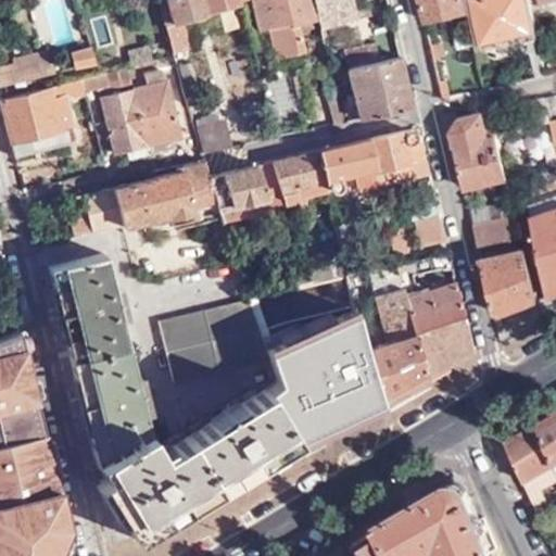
[(184,24),(242,9),(239,0),(161,0),(174,48),(189,43),(184,24)]
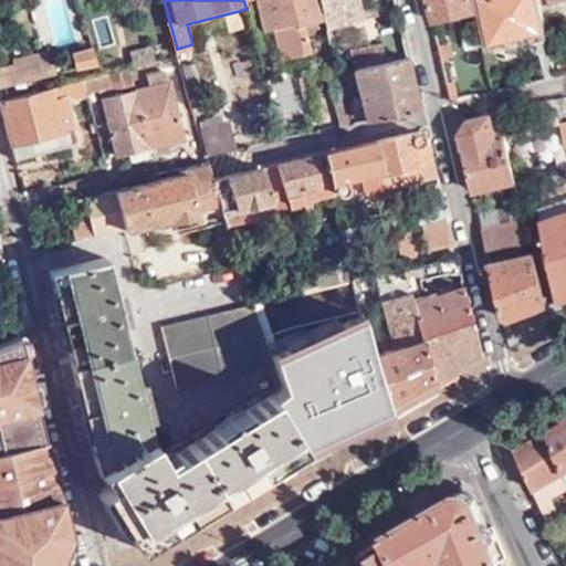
[(259,0),(265,28),(275,25),(283,56),(311,50),(304,23),(326,20),(324,10),(322,0),(259,0)]
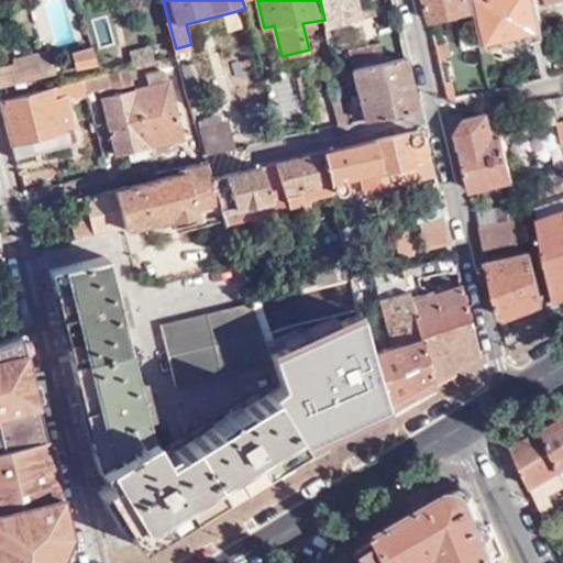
[(353,2),(352,0),(320,0),(322,10),(353,2)]
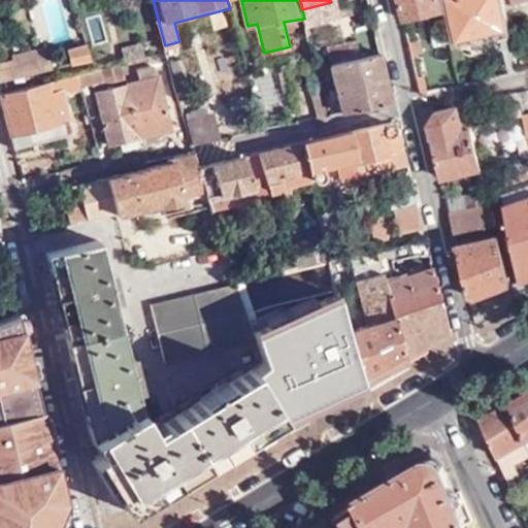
[(398,0),(403,19),(441,9),(439,0),(398,0)]
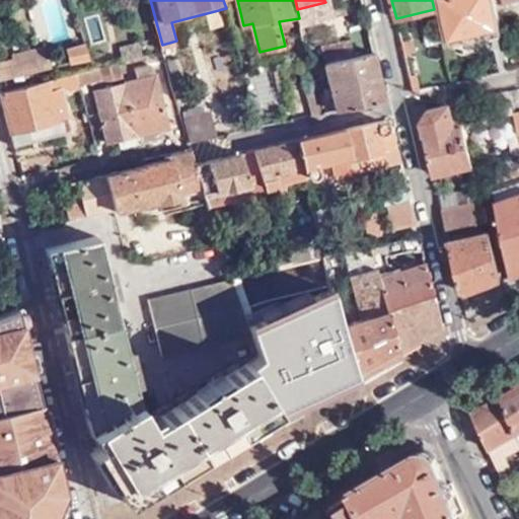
[(490,0),(442,0),(452,35),(496,25),(490,0)]
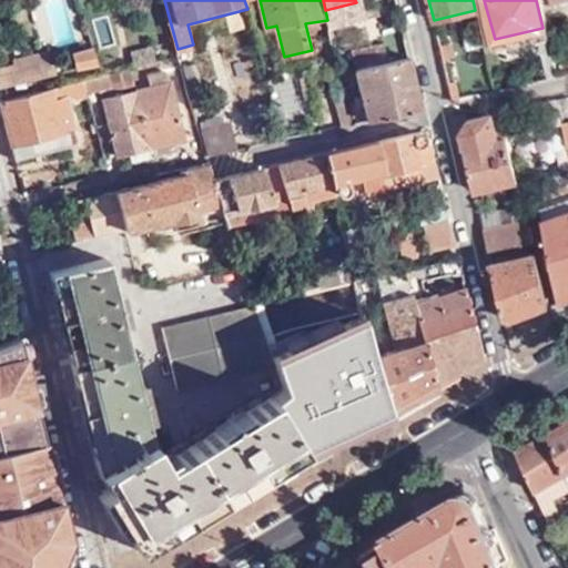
[(325,10),(327,20),(328,21),(364,12),(361,1),(356,2),(325,10)]
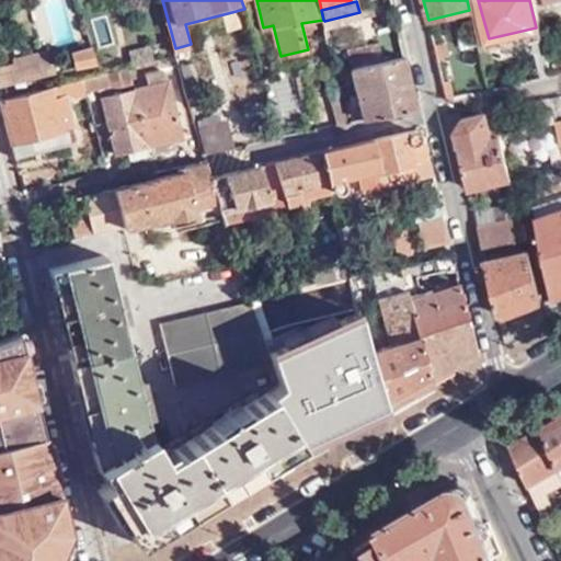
[(460,37),(433,46),(447,94),(474,86),(460,37)]
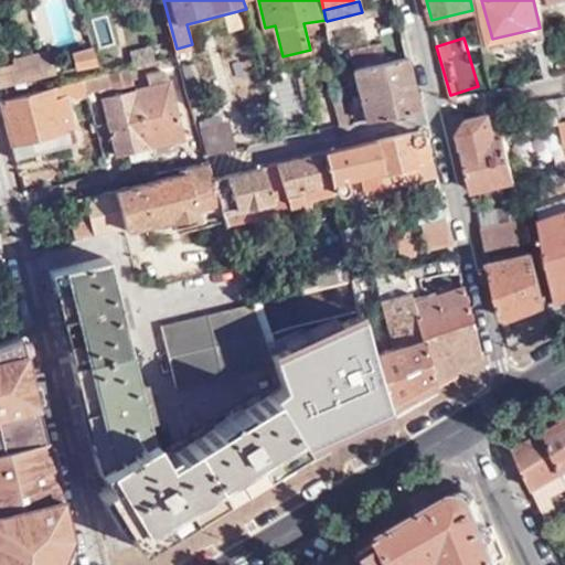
[(354,68),(388,60),(384,41),(350,49),(354,68)]
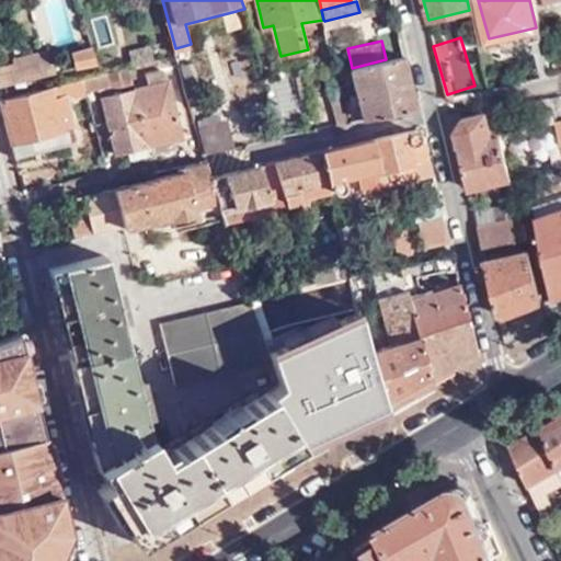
[(89,43),(70,48),(76,67),(93,61),(89,43)]
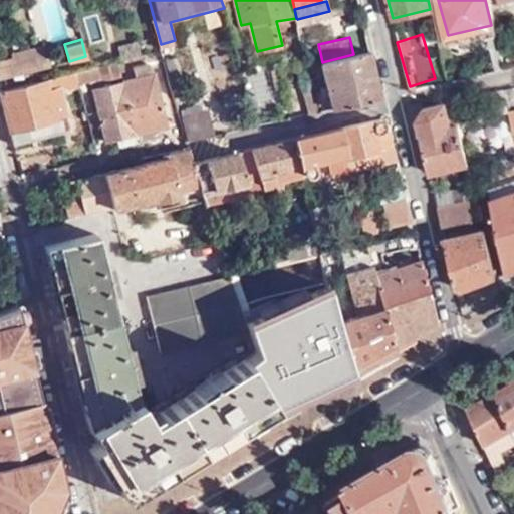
[(137,40),(116,45),(120,61),(141,56),(137,40)]
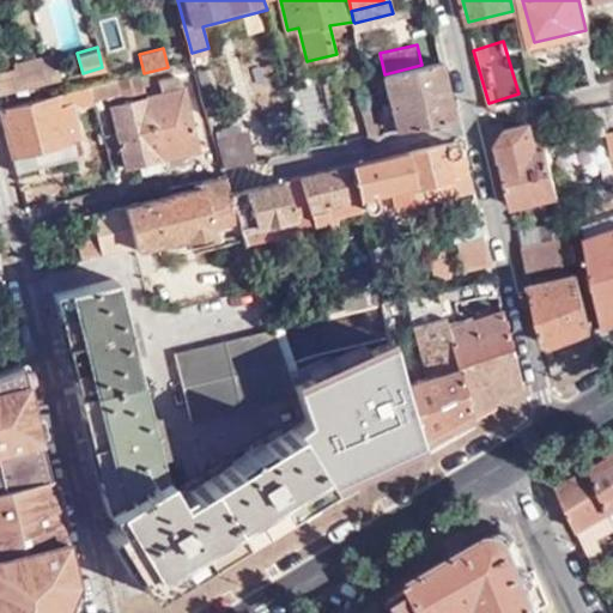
[(53,52),(6,64),(8,70),(0,71),(0,92),(59,77),(53,52)]
